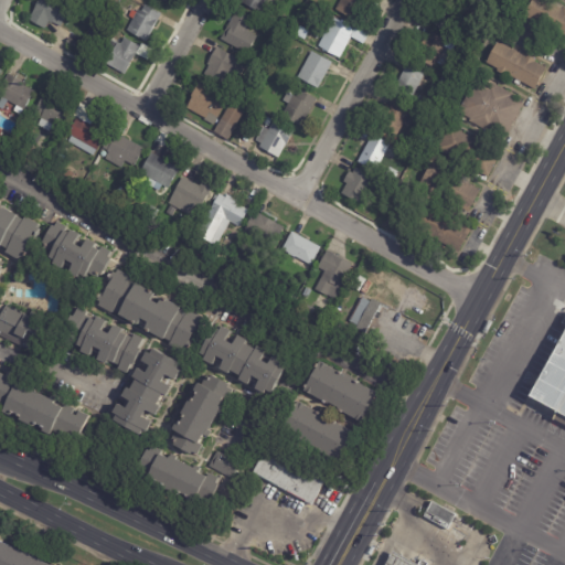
[(60,28),(52,23),(51,24),(48,23),(44,30),(28,21),(39,0),(55,0),(62,3),(57,11),(66,17),(60,28)]
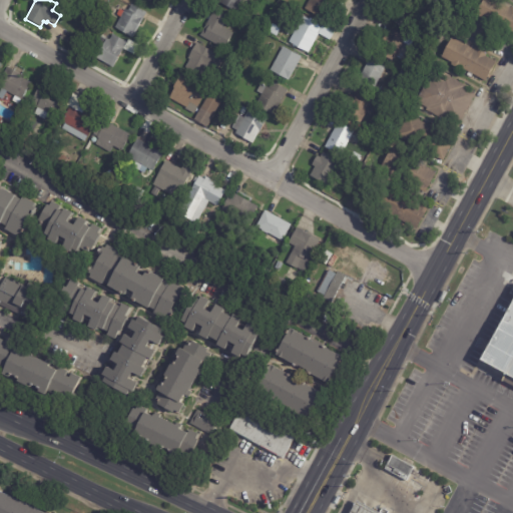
[(242,0),(236,13),(219,3),(220,0),(242,0)]
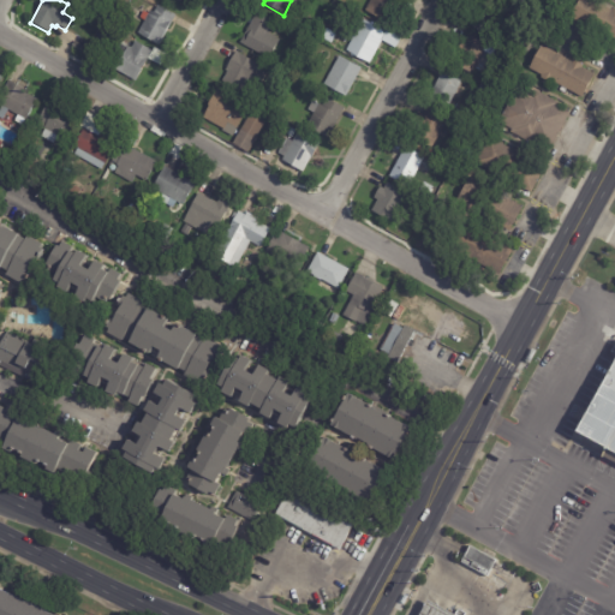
[(399,0),(386,24),(363,12),(369,0),(399,0)]
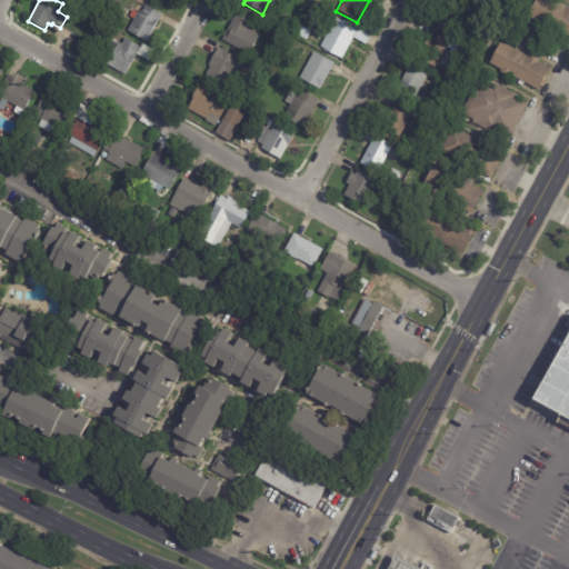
[(432,23),(443,0),(449,0),(462,8),(459,13),(467,19),(457,38),(432,23)]
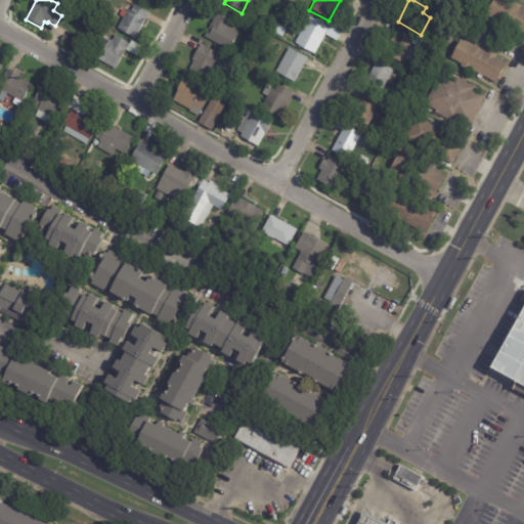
[(523,8),(523,36),(484,15),(492,0),(503,0),(521,10),(522,8),(523,8)]
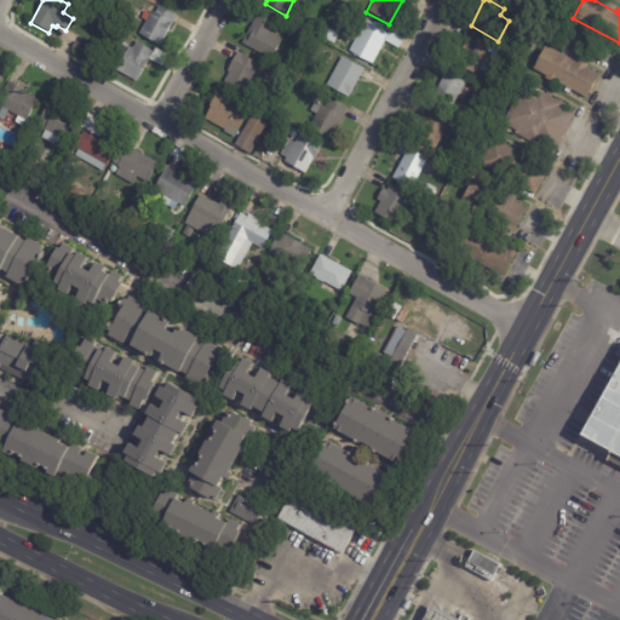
[(176,16),(160,46),(138,34),(143,24),(139,22),(144,12),(148,15),(150,11),(154,13),(158,6),(176,16)]
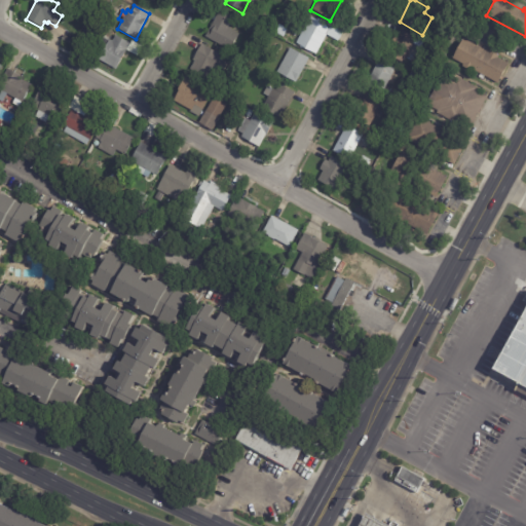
[(204,38),(219,12),(234,21),(229,30),(238,35),(229,51),(204,38)]
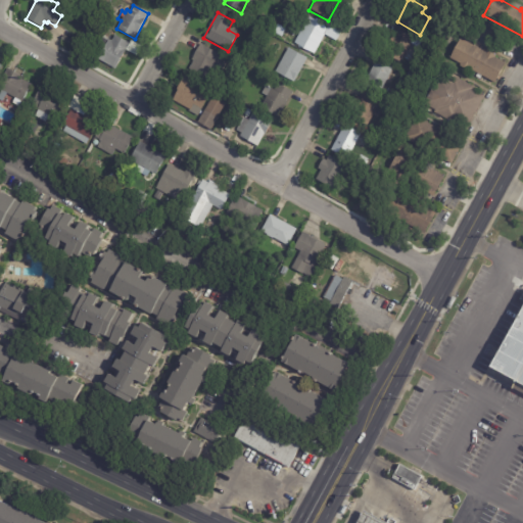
[(340,34),(336,42),(324,35),(313,55),(293,44),(307,17),(327,29),(329,26),(341,33),(340,34)]
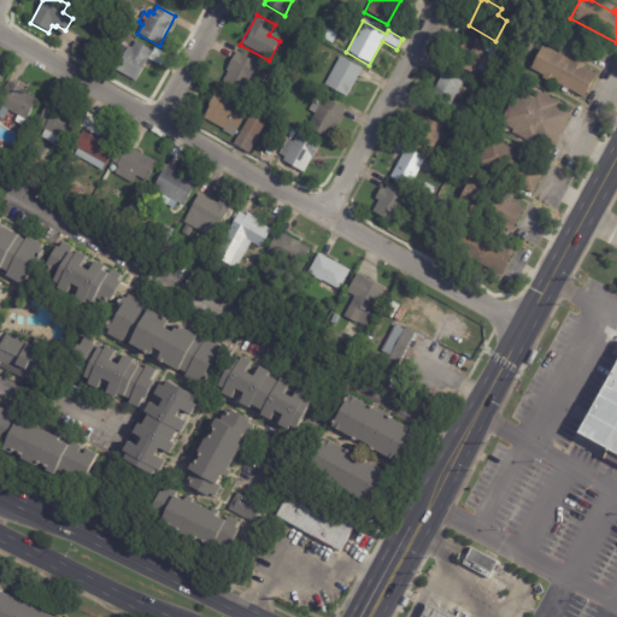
[(325,29),(335,35),(331,45),(321,39),(325,29)]
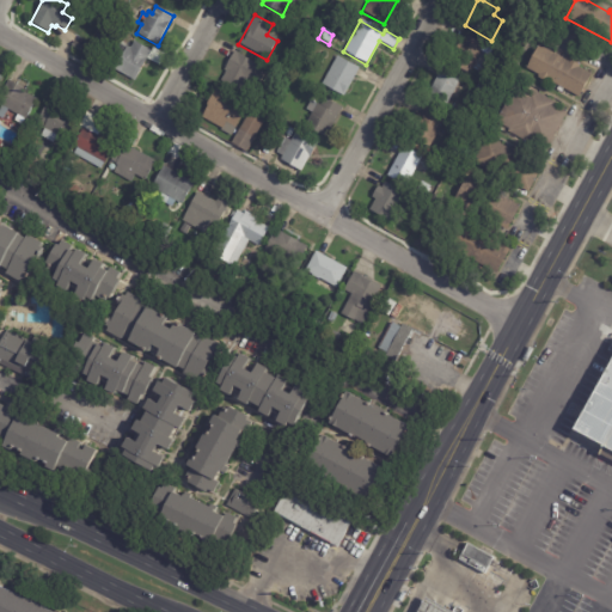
[(470,37),(483,44),(469,74),(448,63),(464,35),(470,37)]
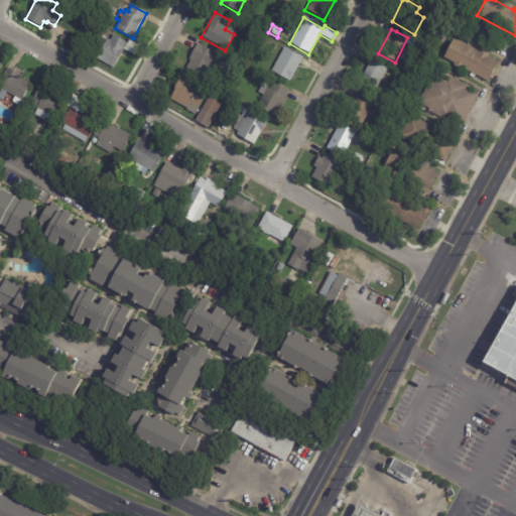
[(63,35),(70,38),(67,44),(59,41),(62,35),(63,35)]
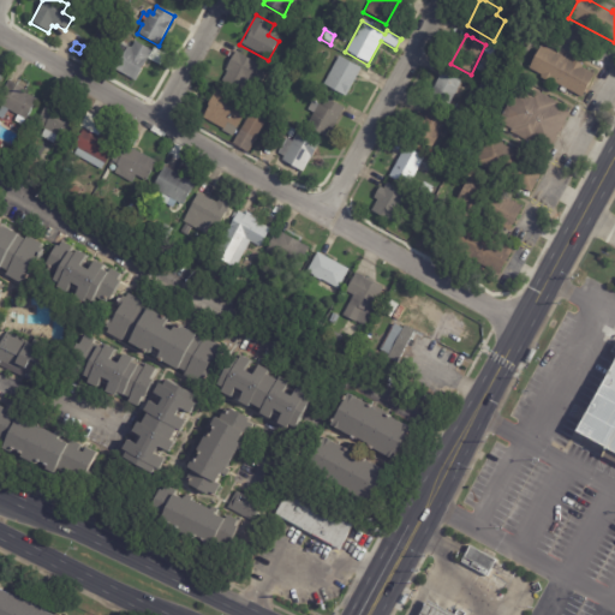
[(165,59),(161,66),(148,59),(136,82),(115,70),(123,58),(114,53),(119,43),(127,48),(129,47),(131,48),(136,42),(153,52),(155,48),(167,55),(165,59)]
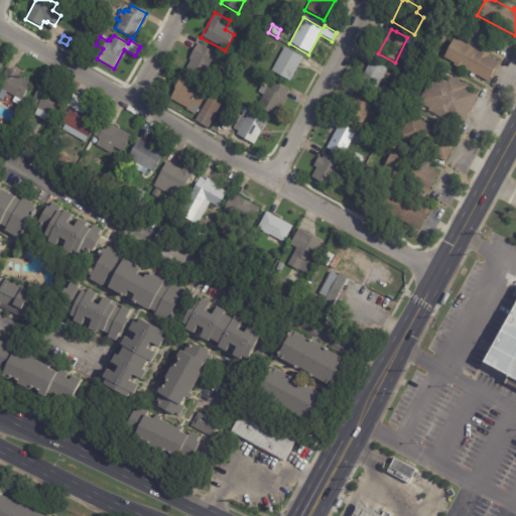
[(498,62),(488,83),(462,69),(461,71),(453,66),(454,63),(442,57),(454,38),(479,52),(480,50),(489,55),(488,57),(498,62)]
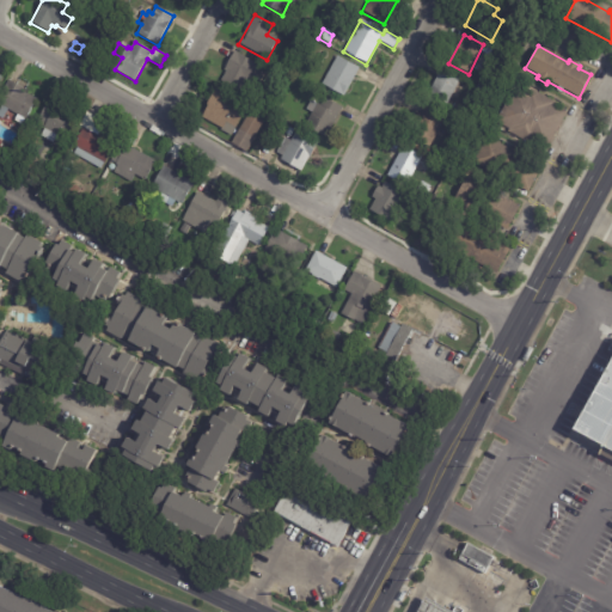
[(246,59),(268,71),(257,90),(245,83),(240,92),(221,81),(227,72),(225,71),(234,51),(246,59)]
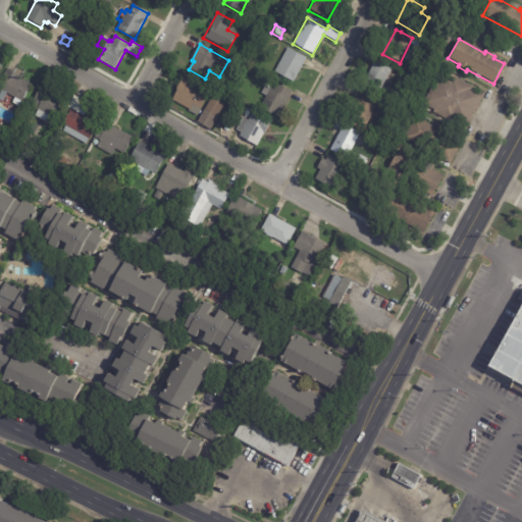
[(305,59),(293,83),(274,72),(286,49),(306,58),(305,59)]
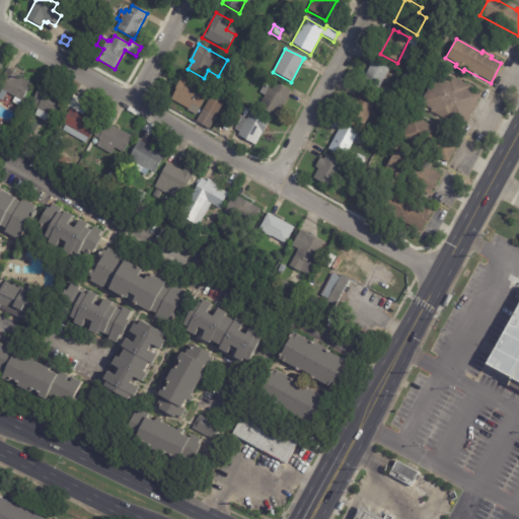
[(378,62),(389,68),(375,93),(360,85),(374,60),(378,62)]
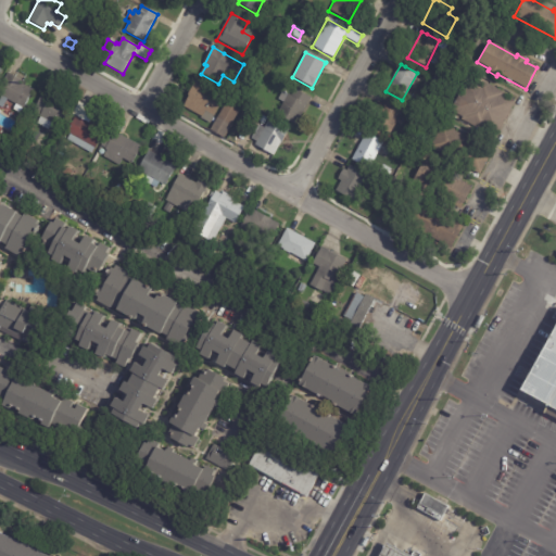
[(242,67),(248,71),(244,76),(239,73),(242,67)]
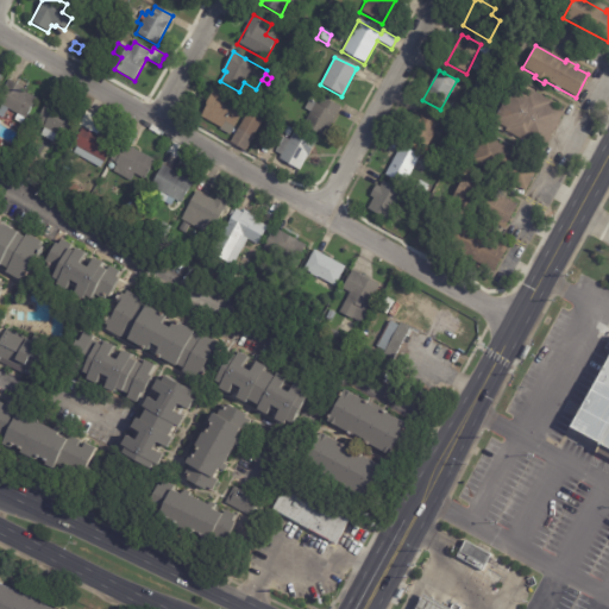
[(18,83),(27,88),(25,90),(37,96),(26,117),(25,117),(22,124),(14,120),(18,113),(0,104),(0,95),(8,79),(18,83)]
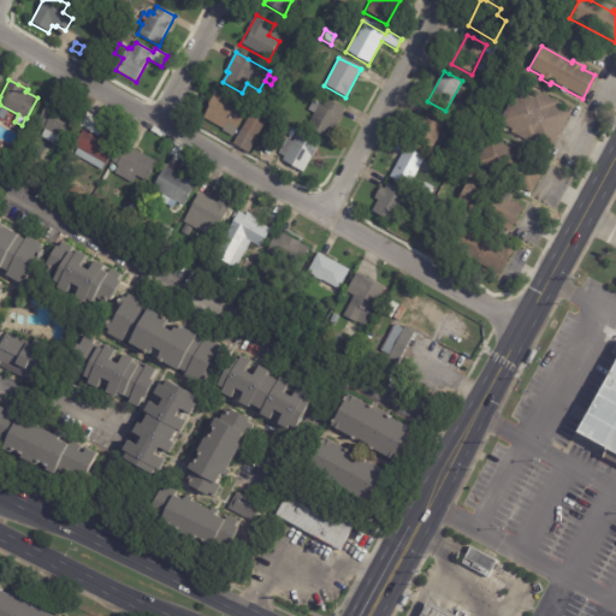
[(480,86),(491,90),(489,96),(478,92),(480,86)]
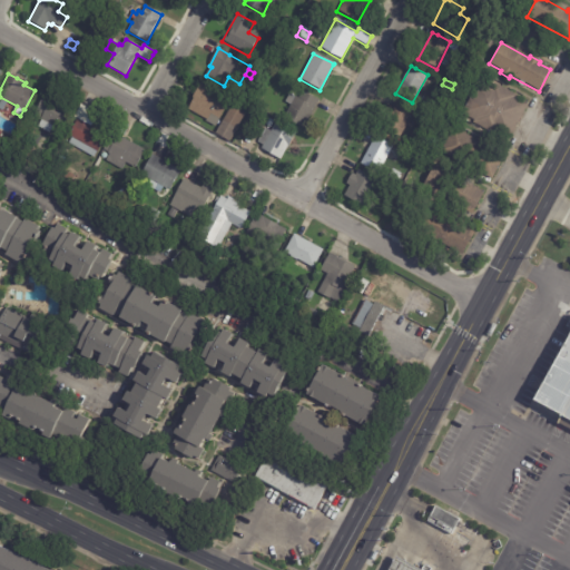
[(500,87),(517,96),(516,98),(528,105),(509,140),(497,134),(495,135),(473,124),(474,121),(462,115),(481,79),(493,86),(494,84),(500,87)]
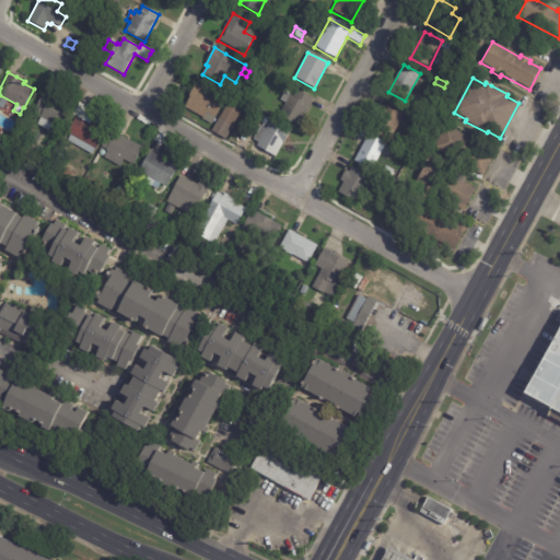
[(222,94),(226,97),(211,125),(202,120),(203,119),(185,108),(190,98),(189,97),(198,81),(222,94)]
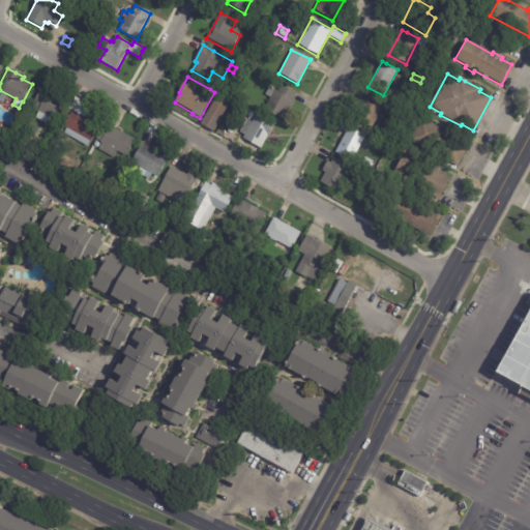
[(295,93),(283,120),(264,111),(270,97),(265,95),(268,88),(277,92),(281,86),(295,93)]
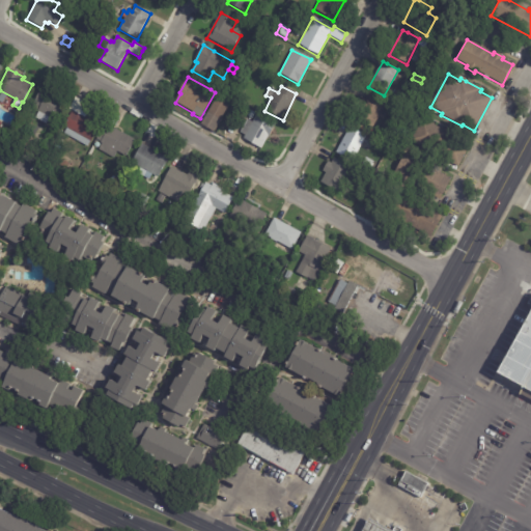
[(46,89),(67,102),(56,121),(50,117),(47,123),(35,117),(38,112),(31,108),(43,87),(46,89)]
